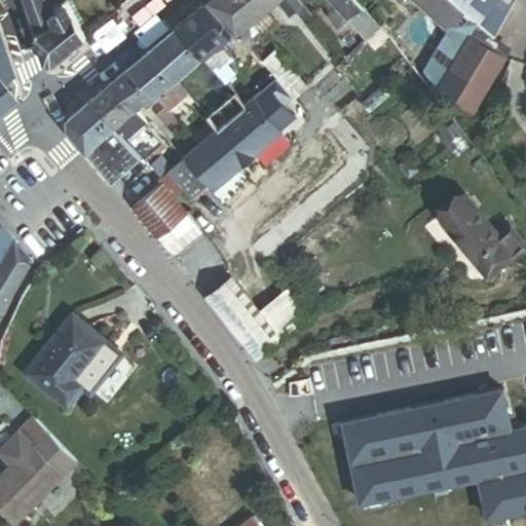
[(69,6),(67,0),(25,0),(32,19),(46,63),(50,63),(55,64),(76,46),(85,38),(80,28),(69,6)]
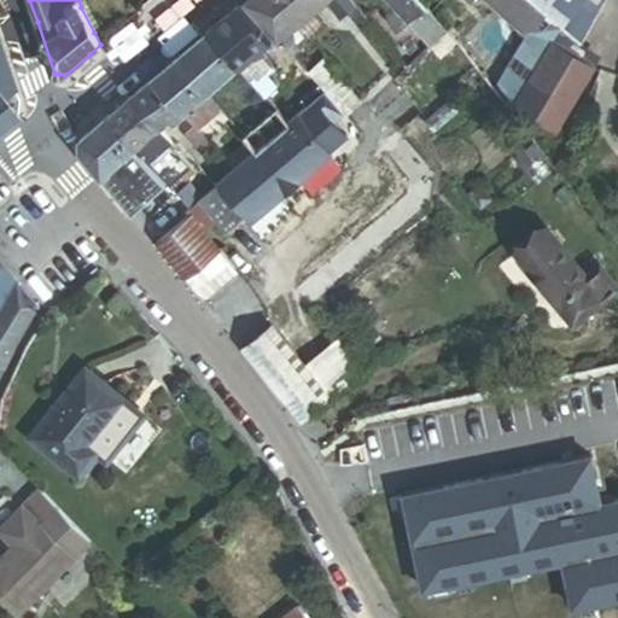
[(269,44),(277,36),(245,0),(240,4),(238,6),(269,44)]
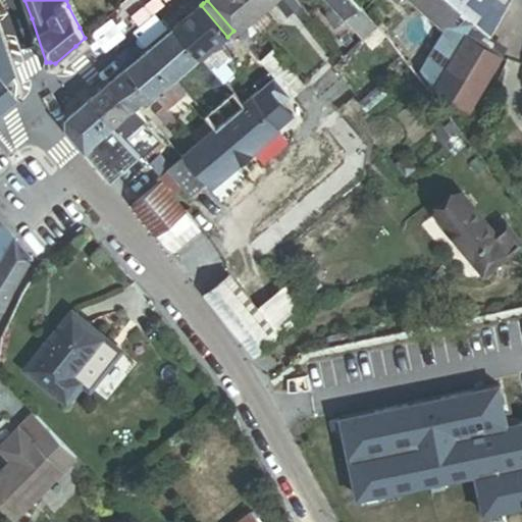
[(247,46),(273,22),(263,10),(275,1),(286,15),(293,10),(302,22),(310,16),(297,0),(207,0),(233,31),(247,46)]
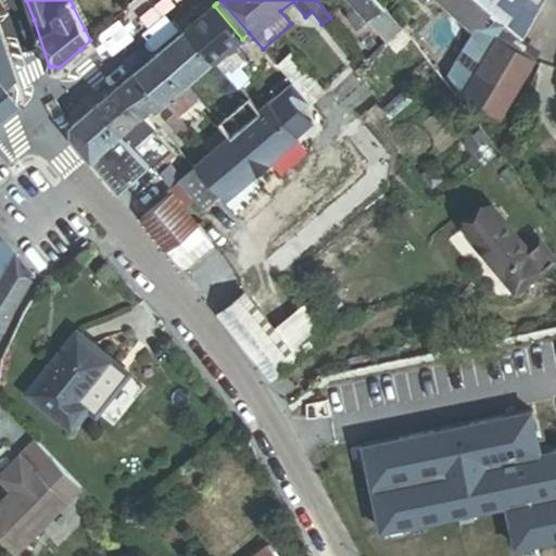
[(348,0),(367,20),(383,7),(377,0),(348,0)]
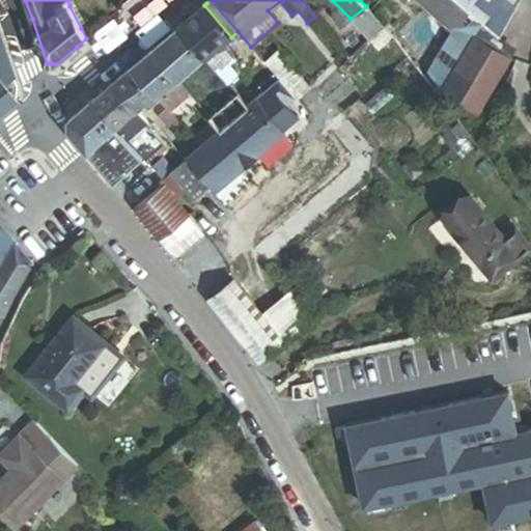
[(500,34),(462,4),(455,0),(398,0),(402,3),(406,0),(413,0),(449,32),(426,70),(455,107),(474,120),(512,57),(500,34)]
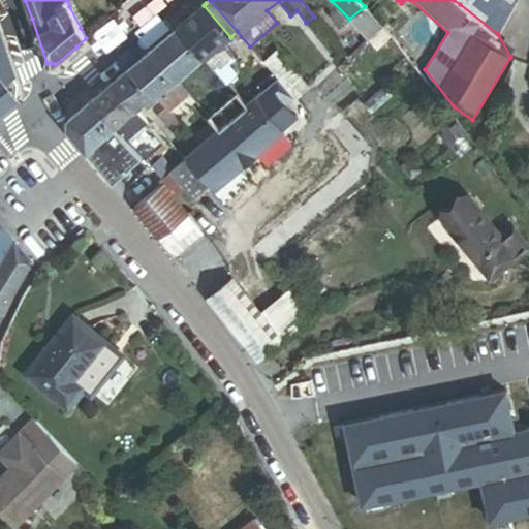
[(463,0),(460,4),(498,34),(516,0),(463,0)]
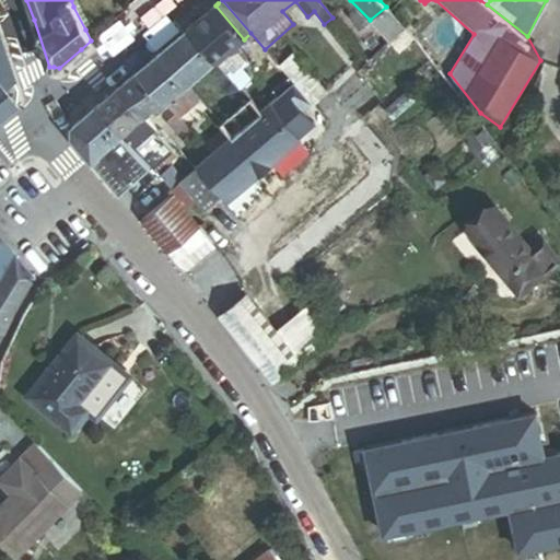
[(85,30),(90,25),(79,6),(73,7),(85,30)]
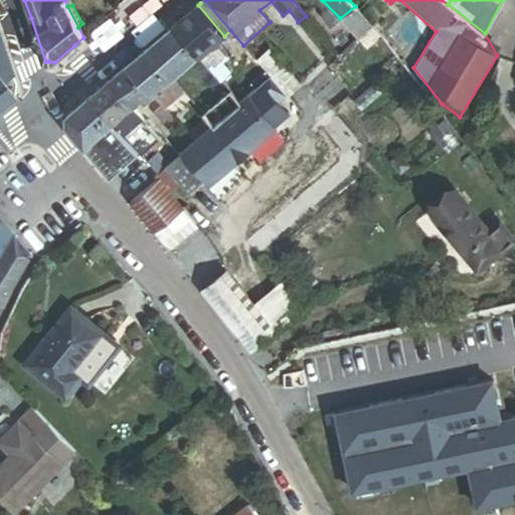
[(219,79),(230,70),(210,47),(224,36),(198,5),(191,11),(174,26),(200,57),(219,79)]
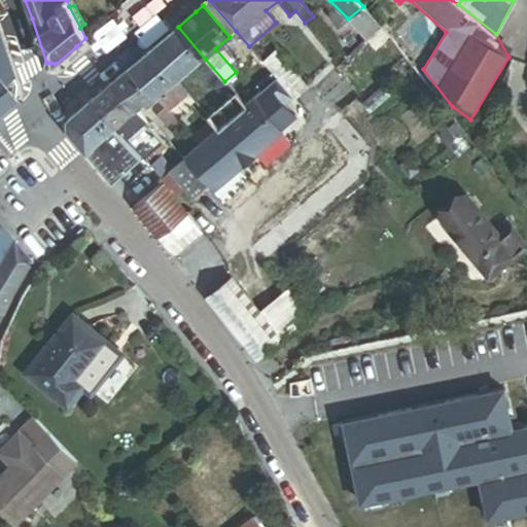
[(366,38),(380,27),(363,6),(348,19),(366,38)]
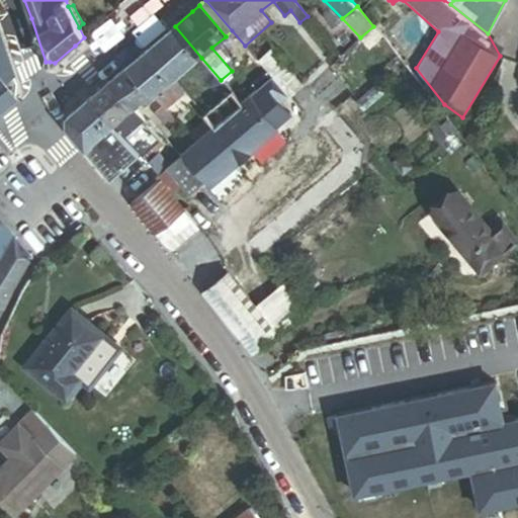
[(147,50),(174,81),(201,58),(175,26),(162,37),(147,50)]
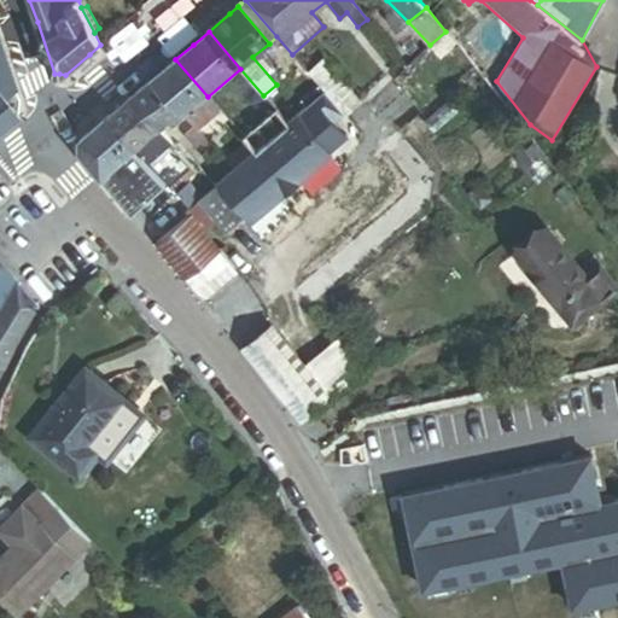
[(13,115),(16,91),(0,48),(0,129),(0,130),(13,120),(13,115)]
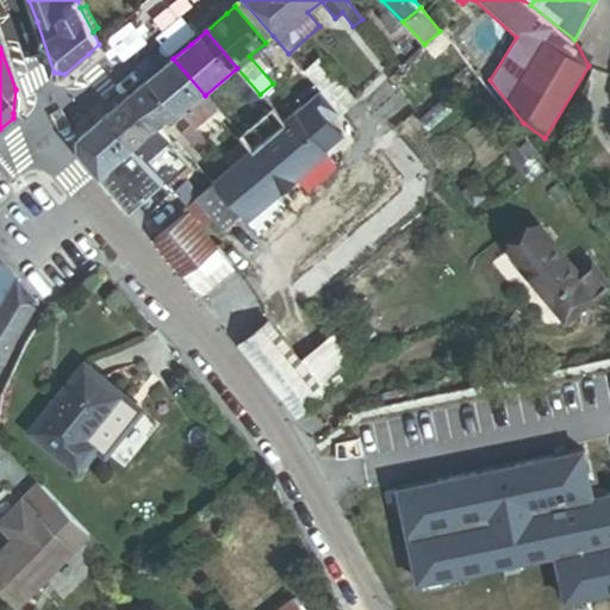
[(194,129),(210,116),(198,101),(205,95),(173,58),(165,67),(150,78),(182,114),(191,125),(194,129)]
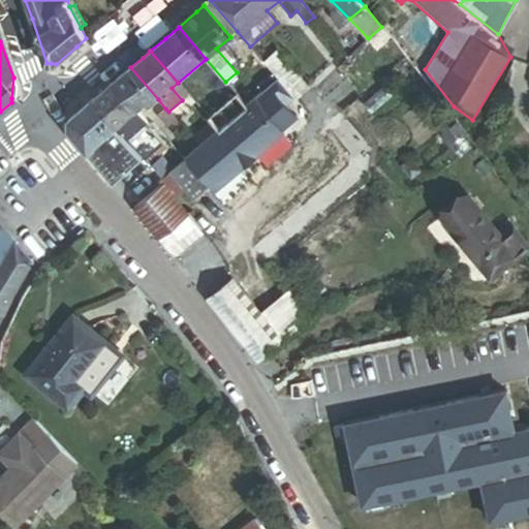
[(296,98),(308,86),(277,52),(265,63),(277,78),(288,92),(296,98)]
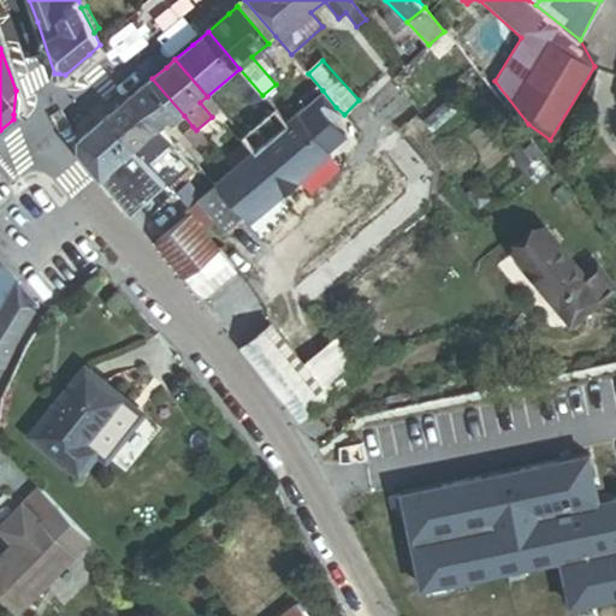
[(173,124),(184,116),(152,78),(143,87),(131,98),(159,129),(169,119),(173,124)]
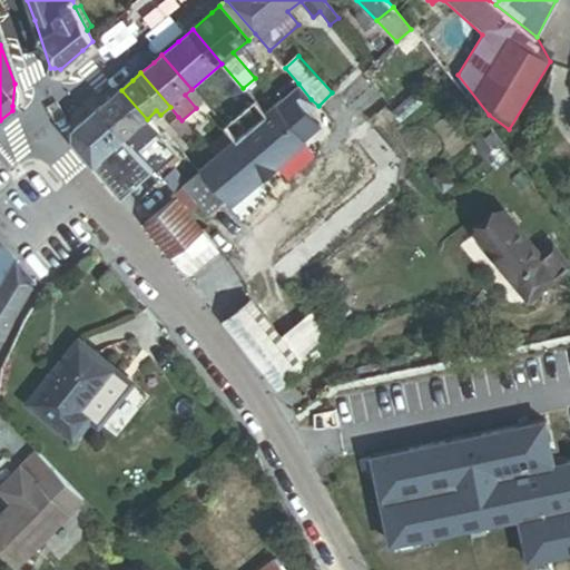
[(188,278),(218,254),(187,217),(200,205),(208,214),(227,198),(233,205),(321,128),(305,110),(311,99),(298,84),(265,114),(235,140),(185,185),(177,192),(170,197),(174,202),(144,225),(188,278)]
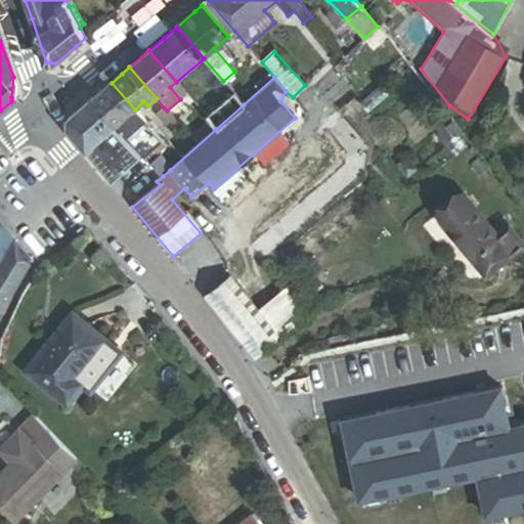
[(134,146),(144,157),(161,142),(144,124),(146,122),(135,110),(112,83),(102,89),(90,100),(134,146)]
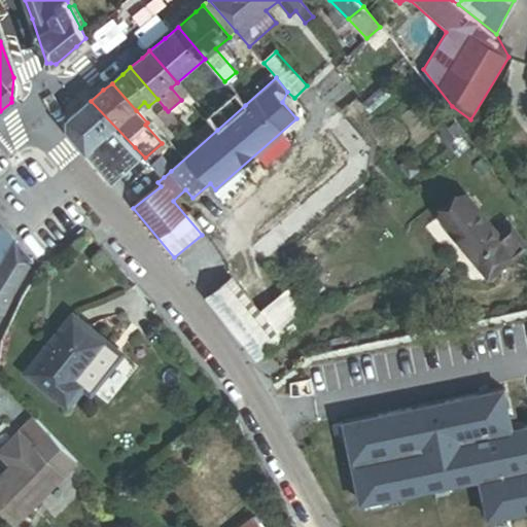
[(207,117),(217,130),(245,105),(236,94),(207,117)]
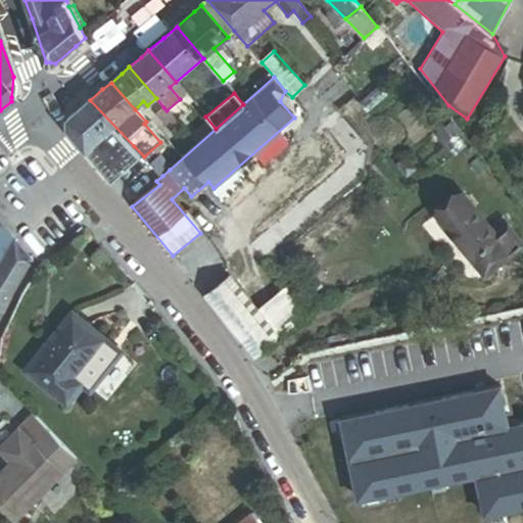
[(101,137),(122,157),(134,146),(90,100),(77,111),(57,128),(83,153),(101,137)]
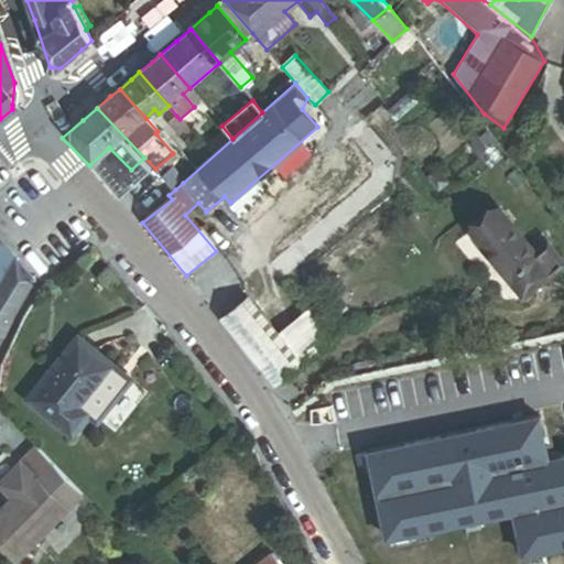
[(183,142),(193,134),(180,119),(176,116),(167,125),(183,142)]
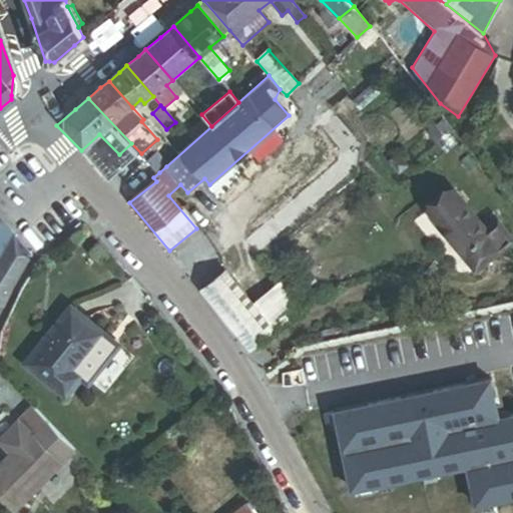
[(159,172),(166,166),(155,154),(147,160),(159,172)]
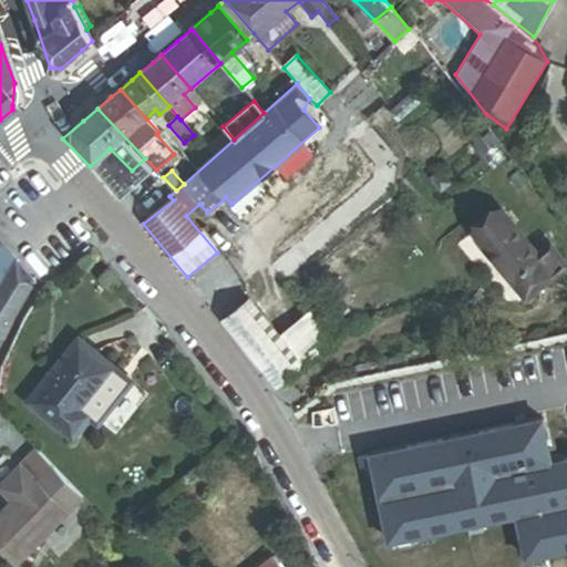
[(527,296),(566,266),(550,247),(538,256),(501,212),(474,232),(527,296)]
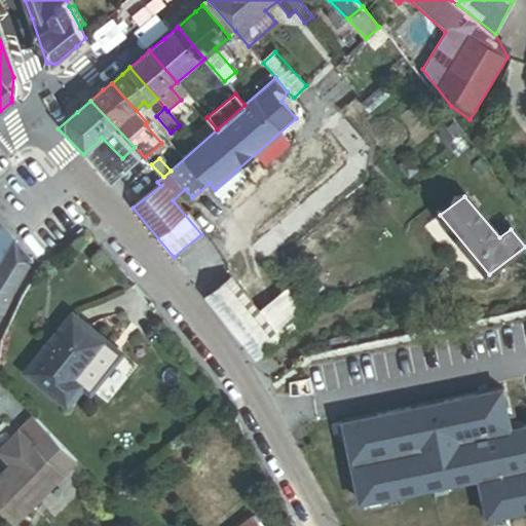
[(0,248),(11,238),(1,226),(0,226),(0,248)]
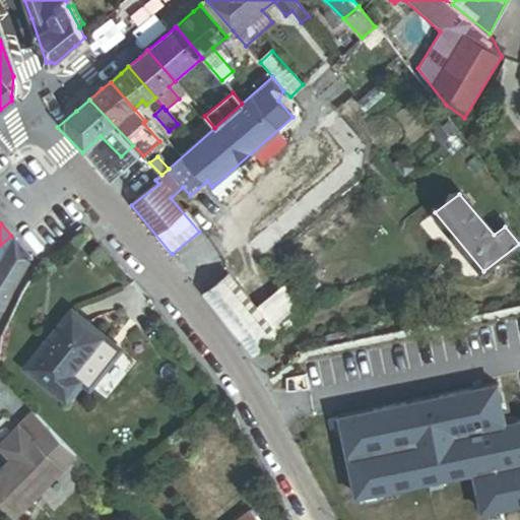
[(0,261),(0,282),(14,294),(34,259),(15,240),(0,261)]
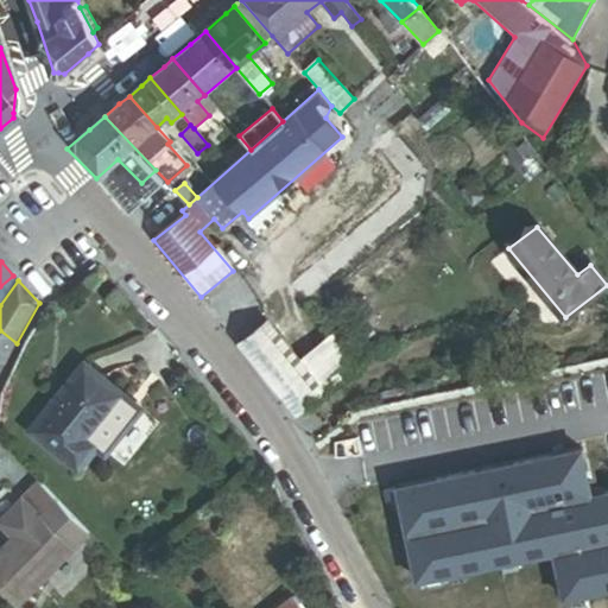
[(298,415),(325,392),(267,321),(240,343),(298,415)]
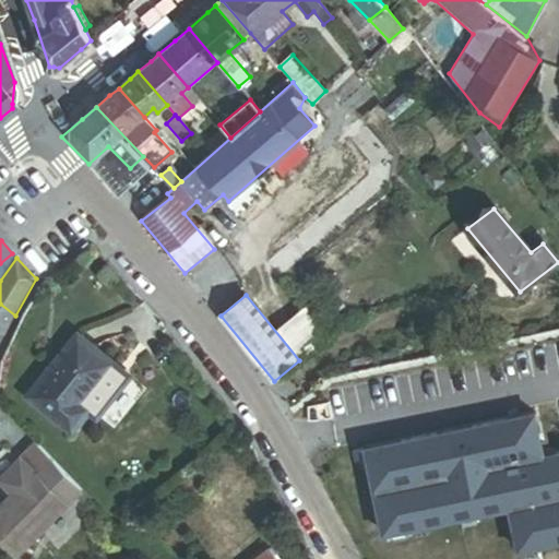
[(0,333),(4,336),(15,316),(0,304),(0,333)]
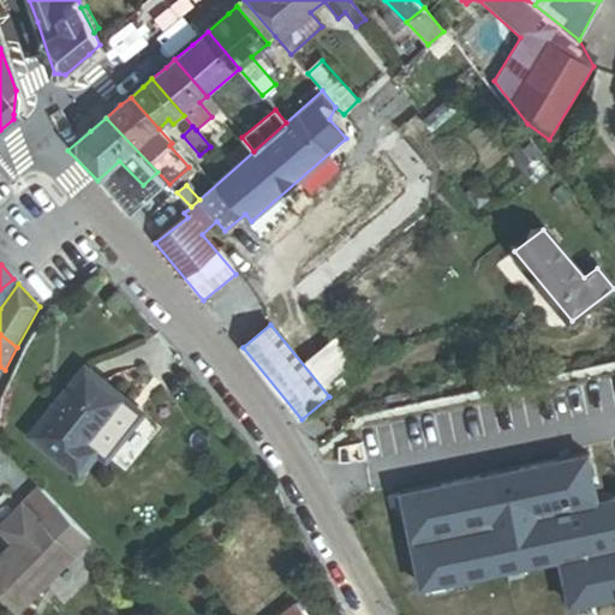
[(102,451),(93,443),(126,402),(87,370),(34,436),(82,475),(102,451)]
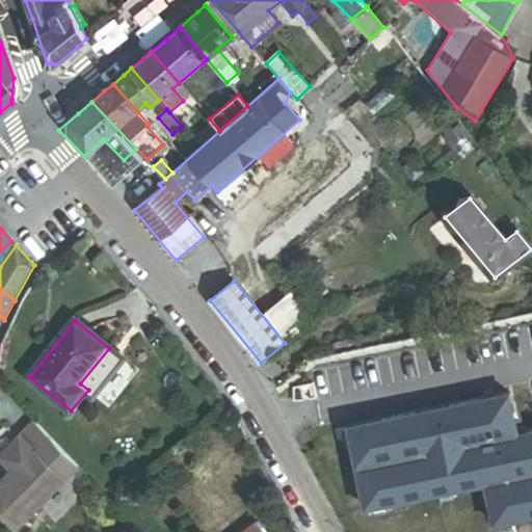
[(513,381),(342,418),(362,507),(487,480),(496,522),(531,513),(531,423),(523,425),(513,381)]
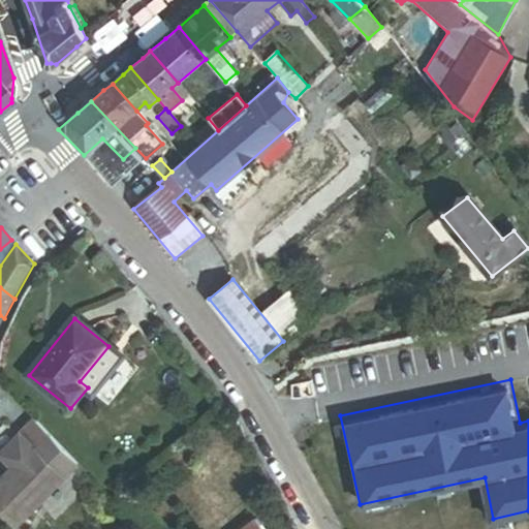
[(65,480),(21,435),(0,455),(0,456),(12,468),(0,479),(0,507),(18,526),(29,516),(25,511),(35,501),(39,505),(65,480)]
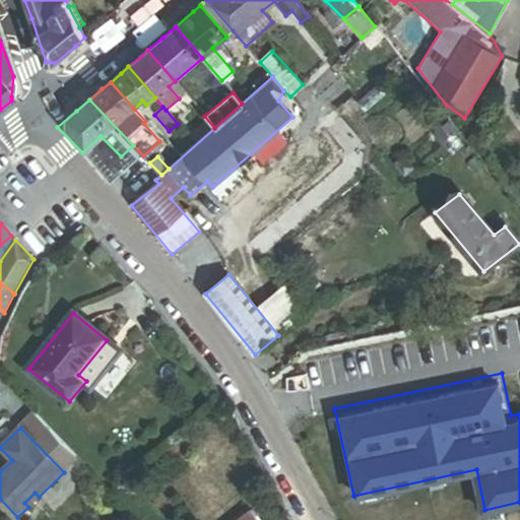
[(28,507),(39,497),(35,493),(24,503),(28,507)]
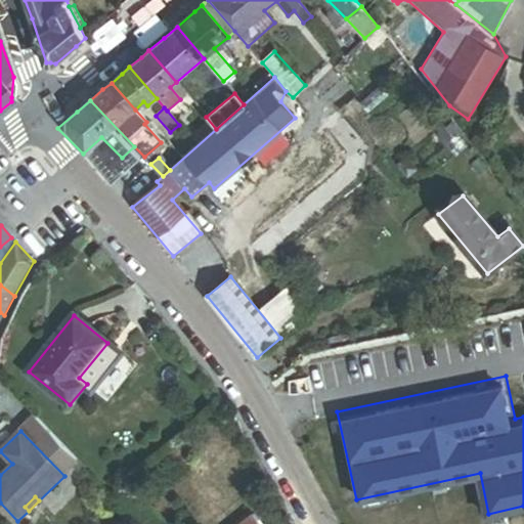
[(261,523),(254,515),(242,523),(261,523)]
